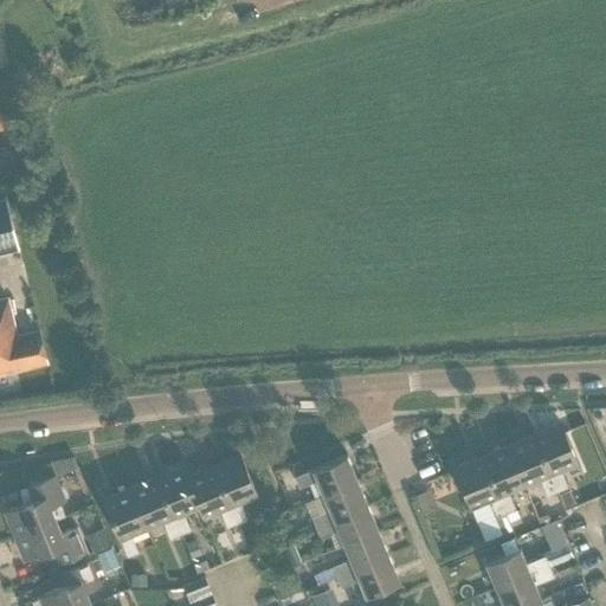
[(0,252),(18,247),(6,197),(0,197),(0,252)]
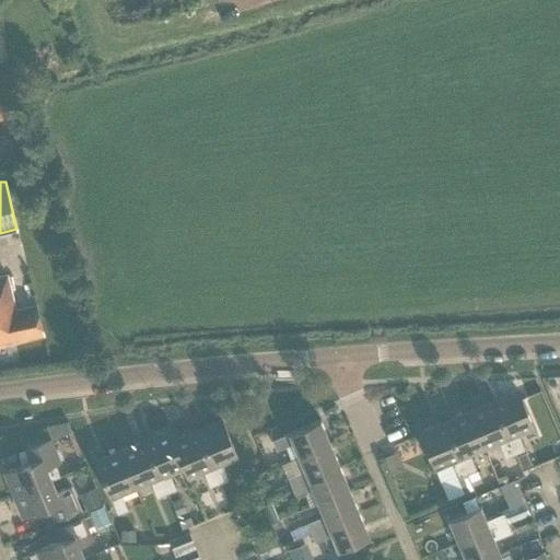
[(0,345),(44,335),(36,305),(15,311),(11,294),(7,295),(2,276),(0,276),(0,345)]
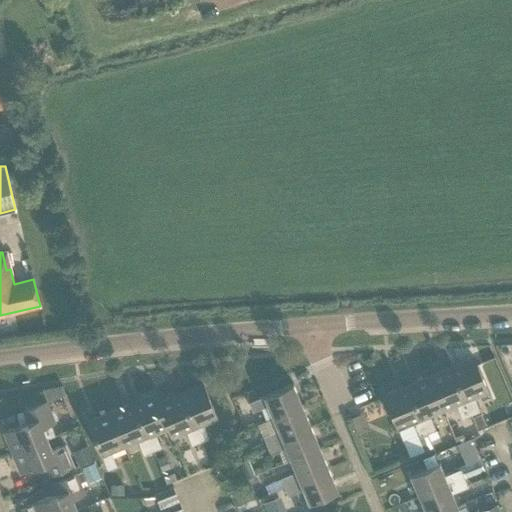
[(472,357),(450,366),(471,415),(479,412),(473,398),(487,392),(472,357)]
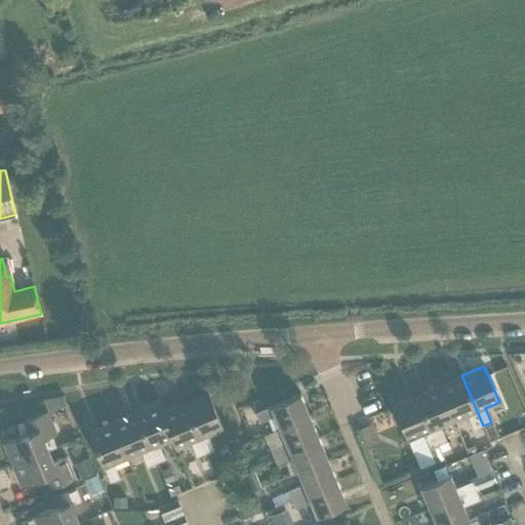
[(474,429),(483,426),(461,375),(439,385),(454,421),(468,415),(474,429)]
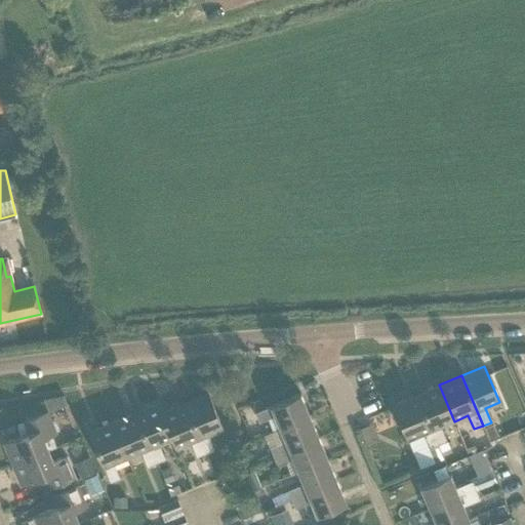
[(440,427),(454,421),(439,385),(415,395),(442,457),(451,453),(446,441),(440,427)]
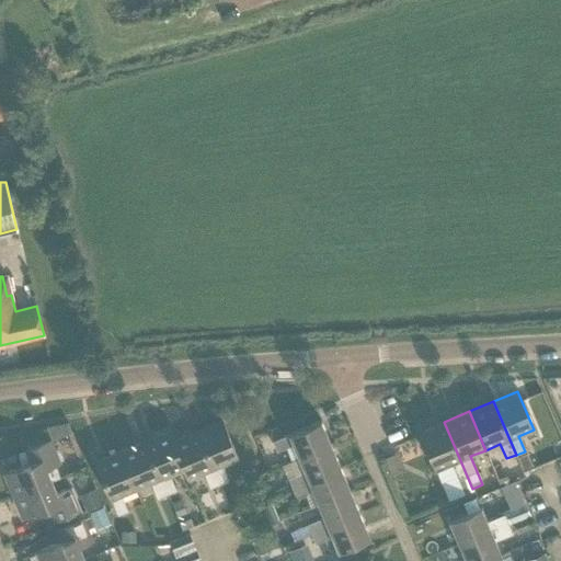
[(197,431),(219,484),(228,481),(222,466),(238,459),(221,421),(197,431)]
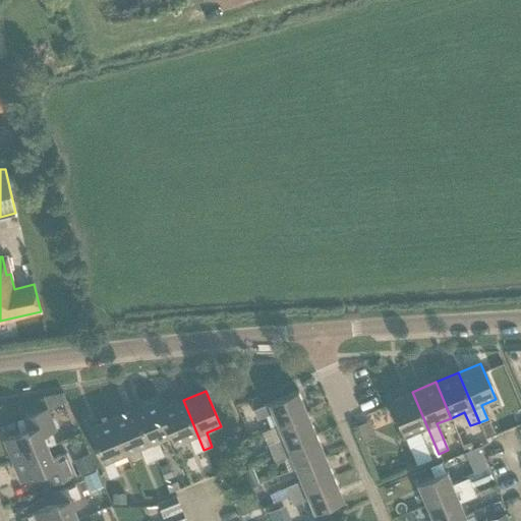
[(66,401),(63,392),(43,396),(48,409),(66,401)]
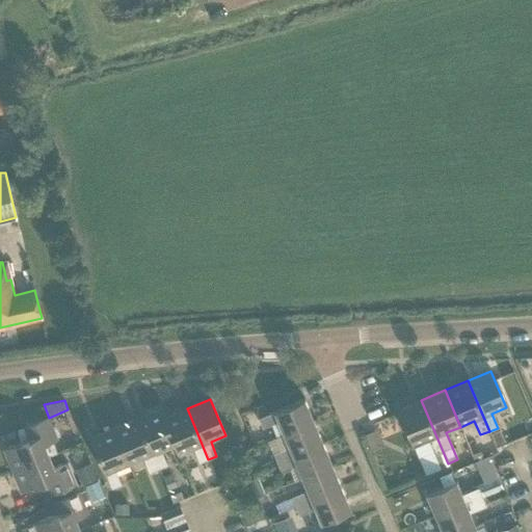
[(284,434),(314,422),(304,400),(259,419),(262,428),(278,421),(284,434)]
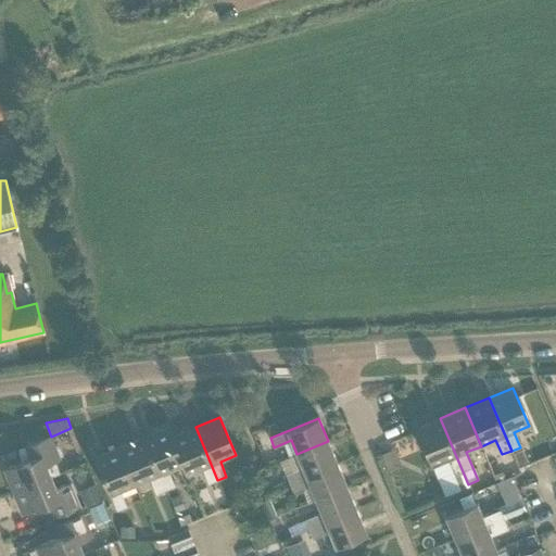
[(440,418),(416,428),(444,495),(468,484),(440,418)]
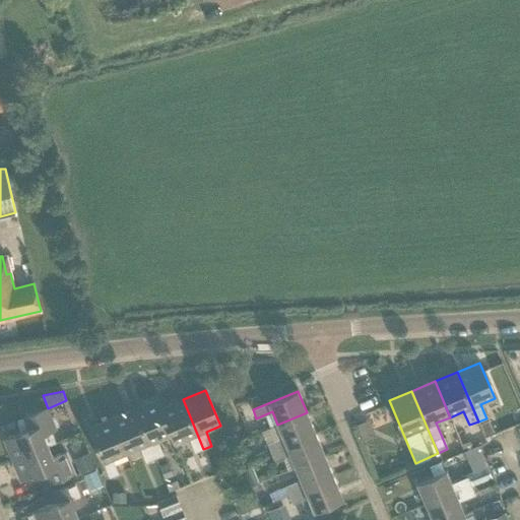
[(156,399),(133,408),(154,458),(163,455),(157,441),(171,436),(172,436),(160,408),(156,399)]
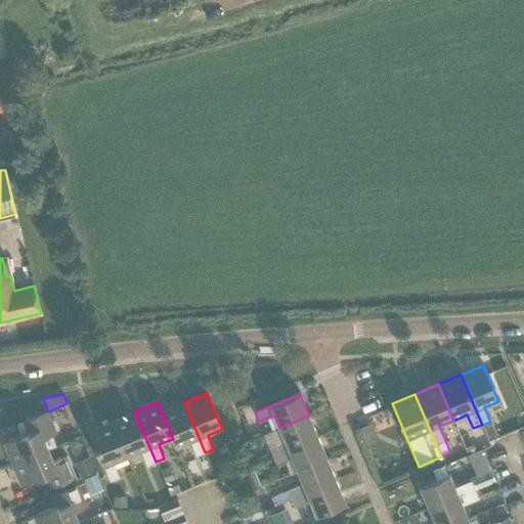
[(184,402),(162,411),(173,439),(172,439),(176,448),(190,442),(197,456),(205,452),(184,402)]
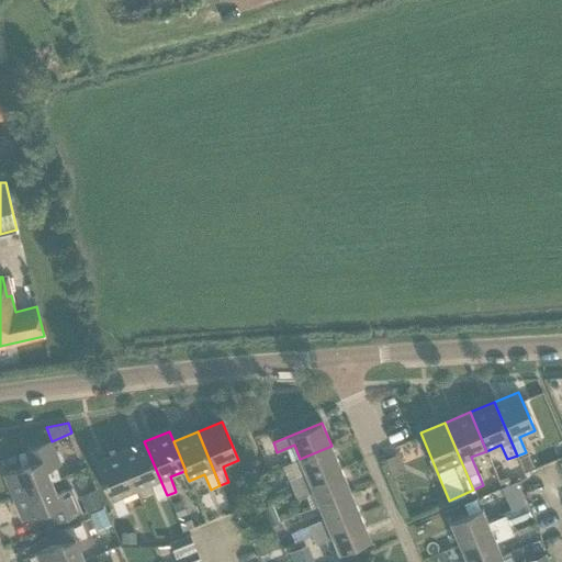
[(3,474),(13,497),(51,482),(45,469),(60,462),(51,440),(24,451),(30,464),(3,474)]
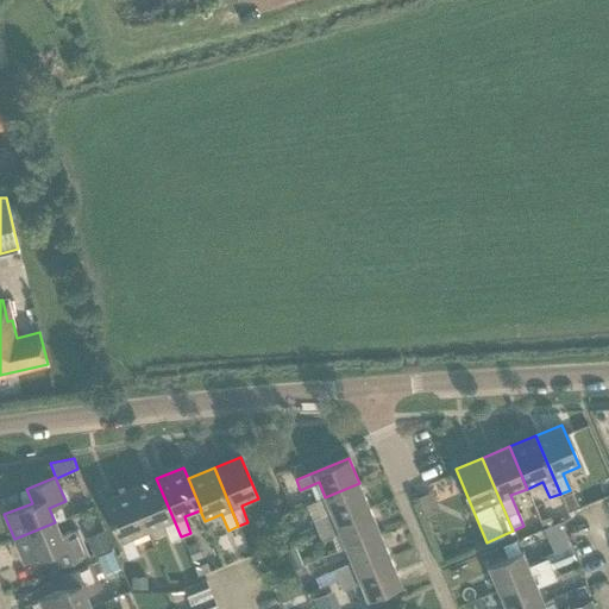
[(419,508),(451,500),(445,477),(424,483),(427,496),(416,498),(419,508)]
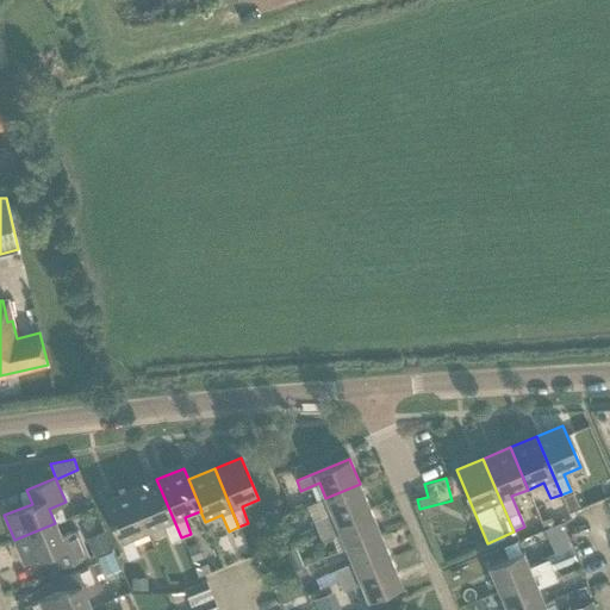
[(156,479),(130,491),(148,533),(165,526),(172,542),(181,537),(156,479)]
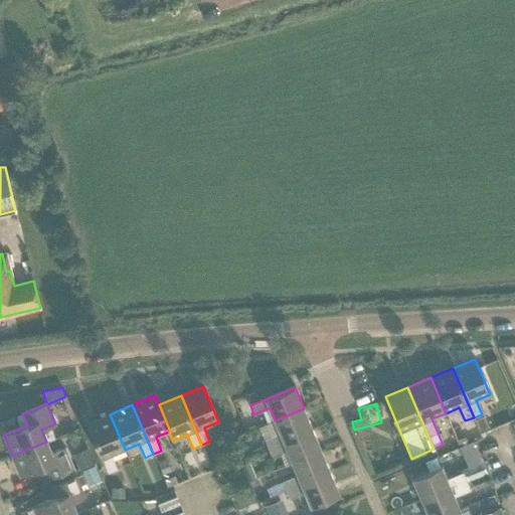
[(265,440),(268,449),(313,430),(304,408),(275,420),(280,433),(265,440)]
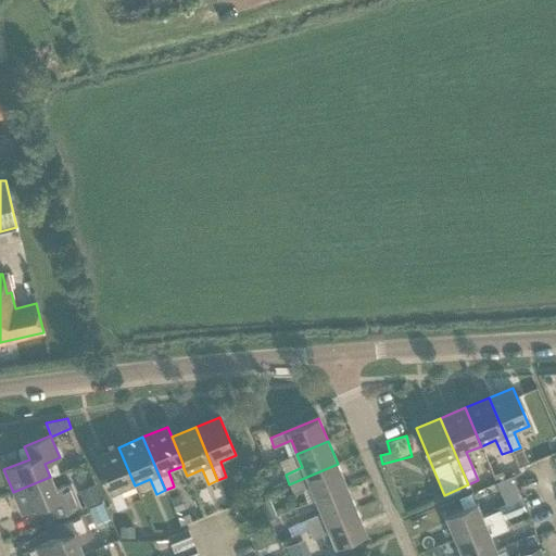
[(119,492),(135,485),(118,447),(95,457),(110,496),(111,495),(116,510),(126,507),(119,492)]
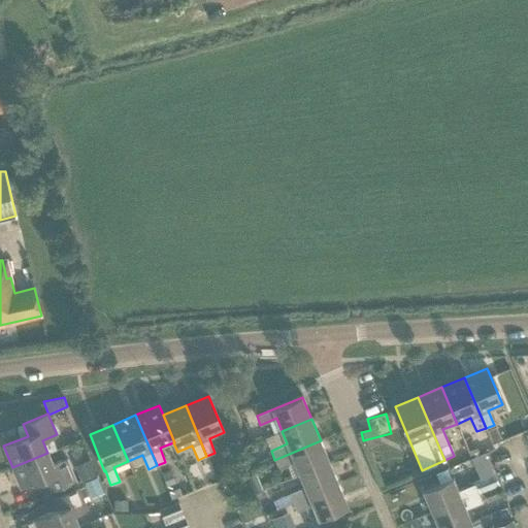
[(295,462),(300,474),(330,462),(321,440),(274,460),(278,468),(295,462)]
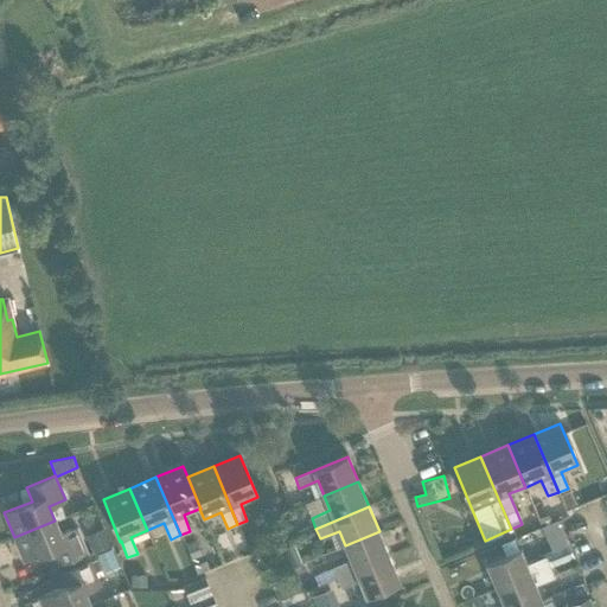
[(55,521),(14,537),(25,561),(52,549),(58,563),(87,551),(76,528),(61,534),(55,521)]
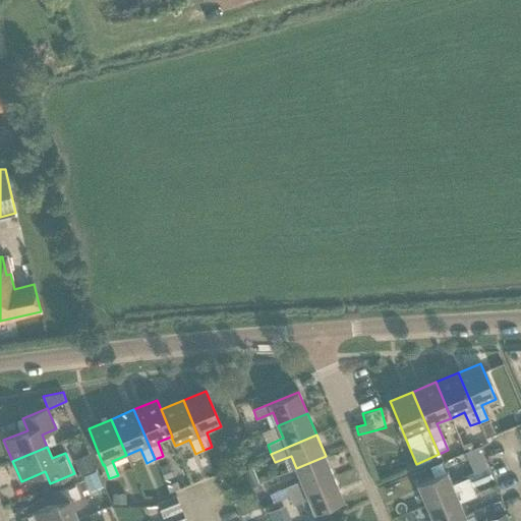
[(89,453),(74,459),(81,474),(96,469),(89,453)]
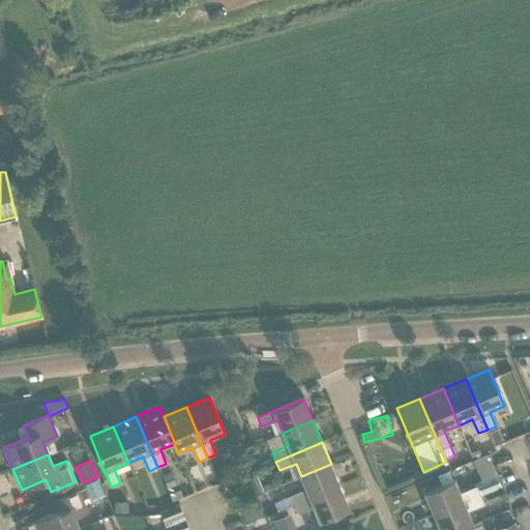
[(290,495),(294,505),(340,486),(331,464),(301,476),(306,489),(290,495)]
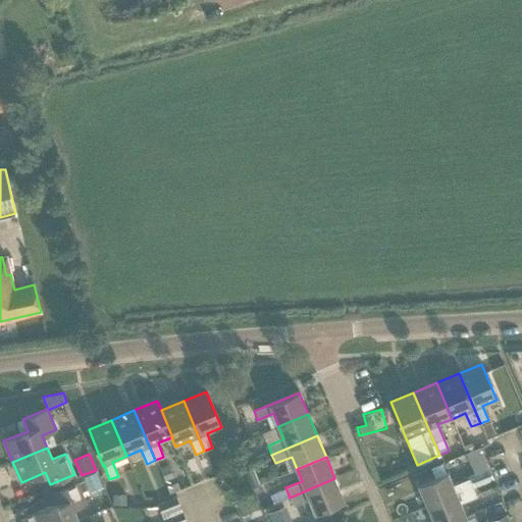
[(172,480),(165,463),(158,466),(165,483),(172,480)]
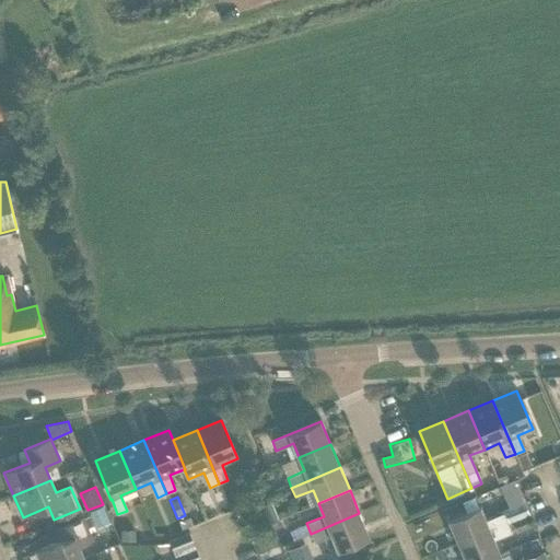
[(278,520),(270,500),(261,504),(269,523),(278,520)]
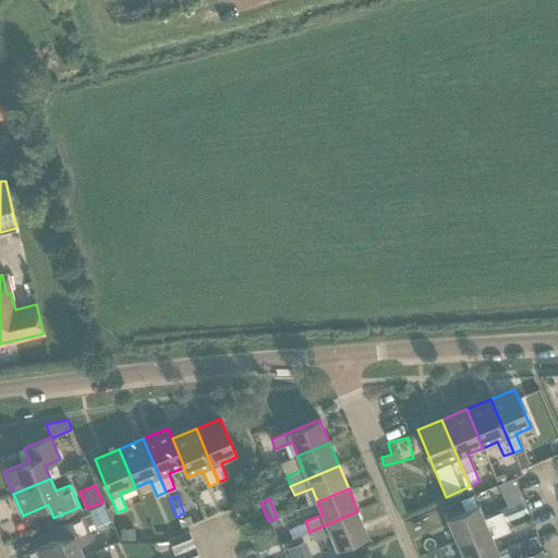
[(522,500),(508,507),(502,509),(507,520),(528,512),(522,500)]
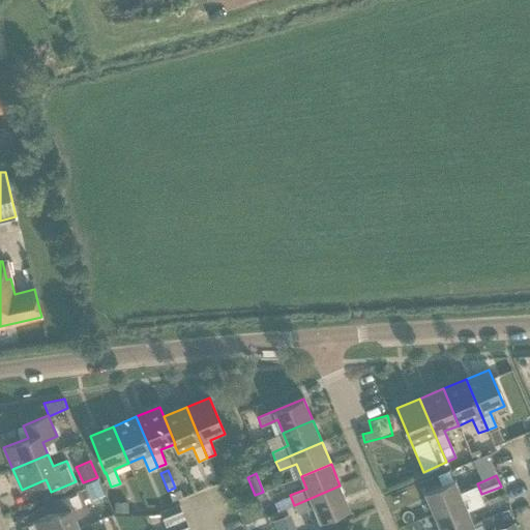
[(479,495),(476,486),(460,493),(453,479),(424,492),(434,514),(479,495)]
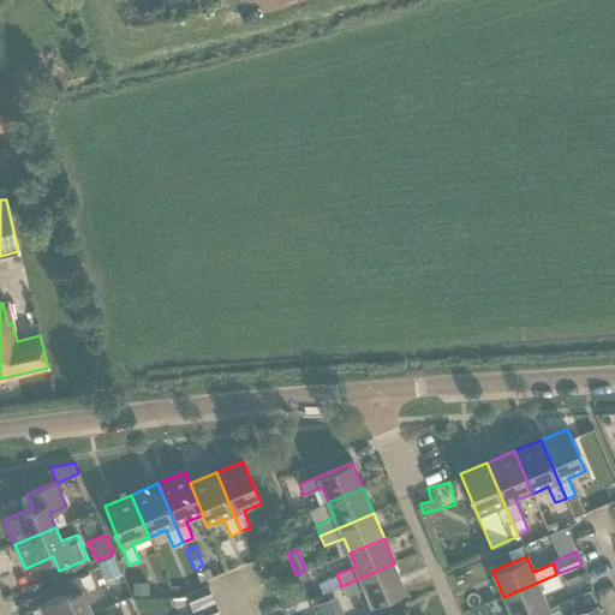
[(394,563),(341,586),(346,596),(364,589),(371,603),(405,589),(394,563)]
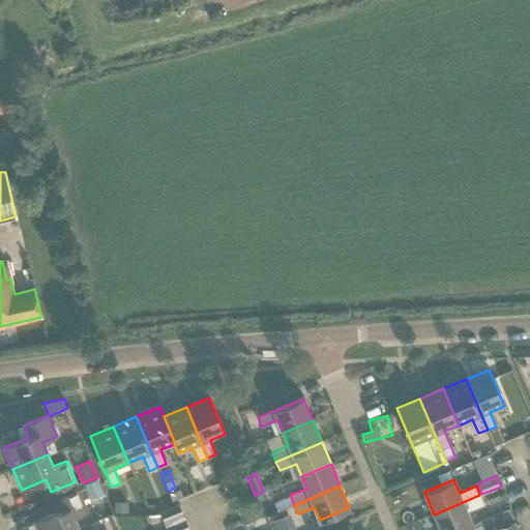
[(500,487),(483,494),(488,503),(503,497),(499,488),(500,487)]
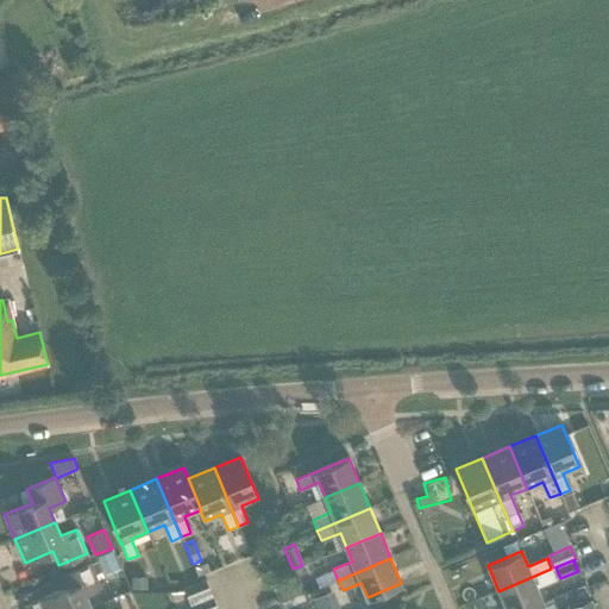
[(39,600),(43,608),(83,608),(90,607),(85,592),(100,586),(90,562),(62,573),(68,588),(39,600)]
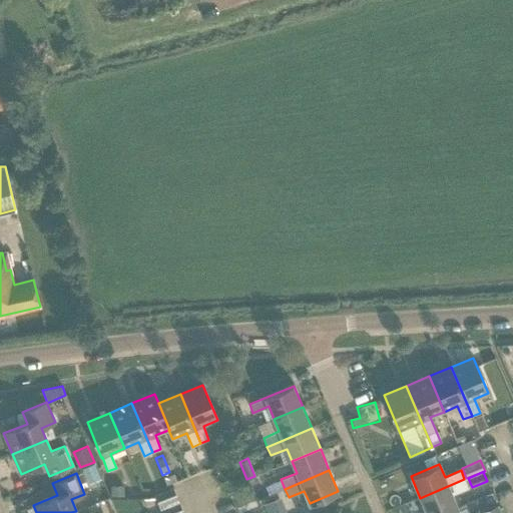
[(174,474),(164,479),(167,486),(177,482),(174,474)]
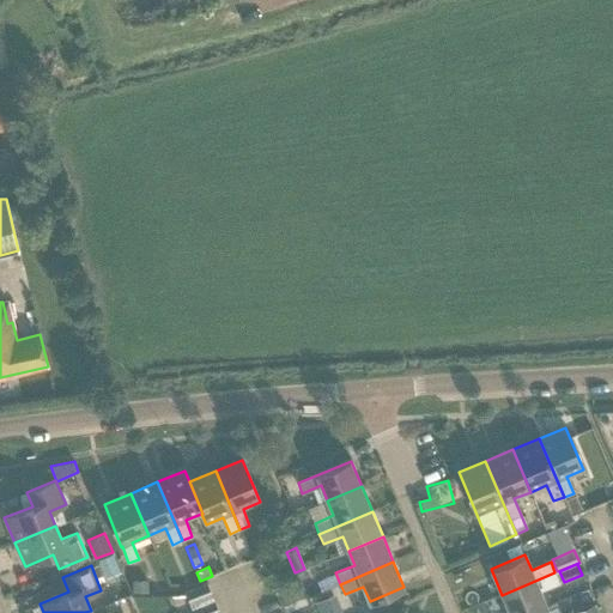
[(502,595),(509,612),(528,612),(546,606),(540,592),(559,583),(554,572),(502,595)]
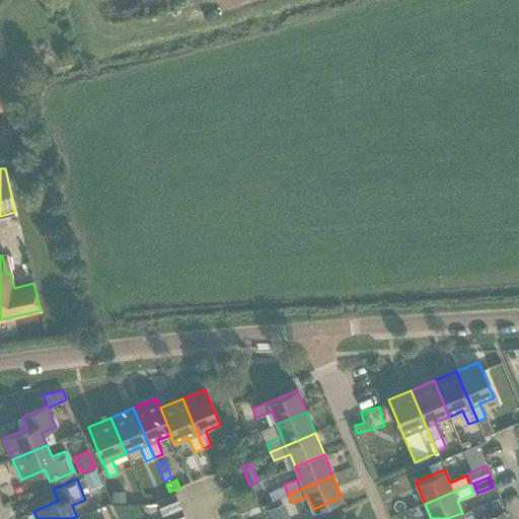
[(126,493),(112,493),(112,503),(127,502),(126,493)]
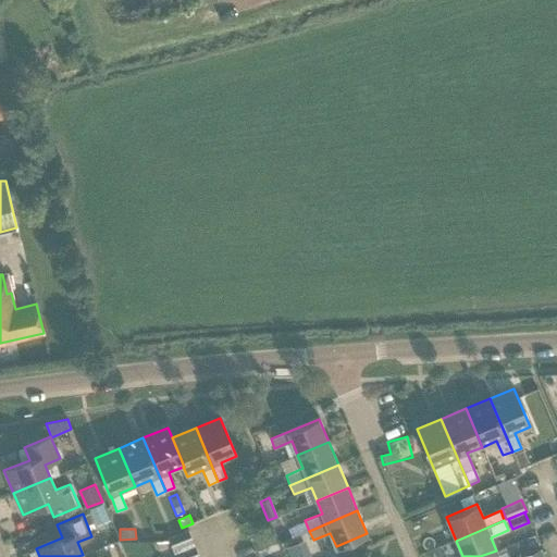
[(172,551),(193,543),(187,530),(168,539),(172,551)]
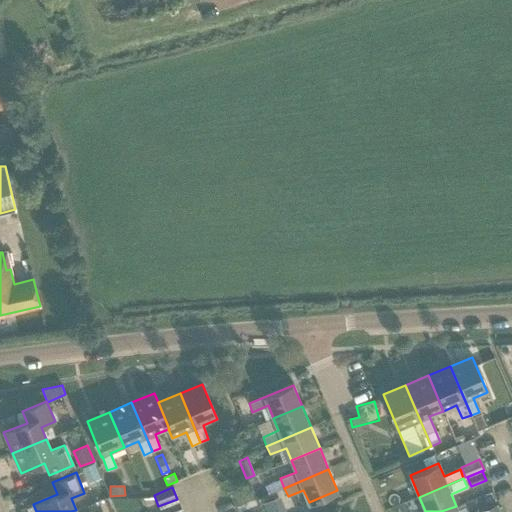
[(160,511),(182,511),(178,503),(160,510),(160,511)]
